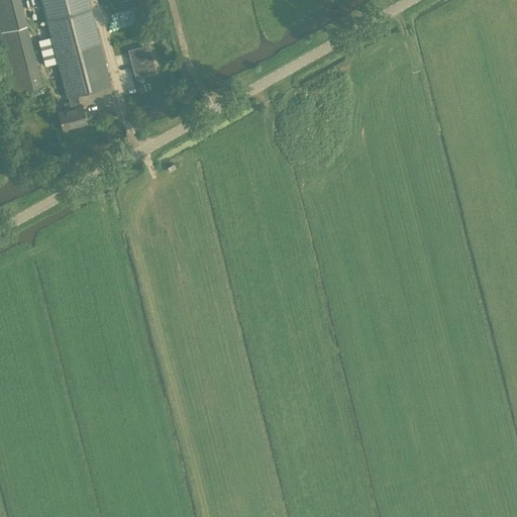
[(67,97),(69,96),(78,94),(111,85),(91,8),(89,0),(40,0),(46,19),(67,97)]
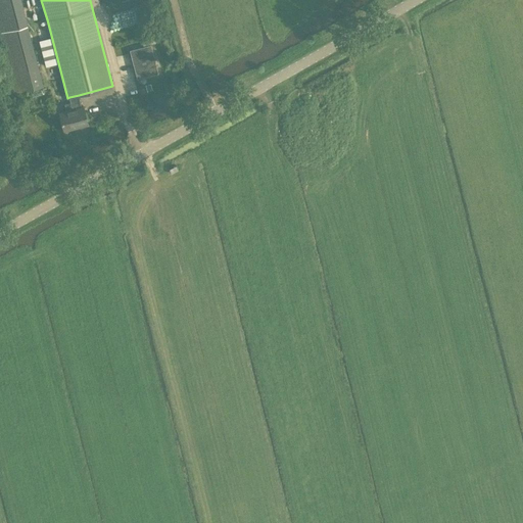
[(28,25),(0,31),(0,38),(12,85),(14,93),(44,86),(28,25)]
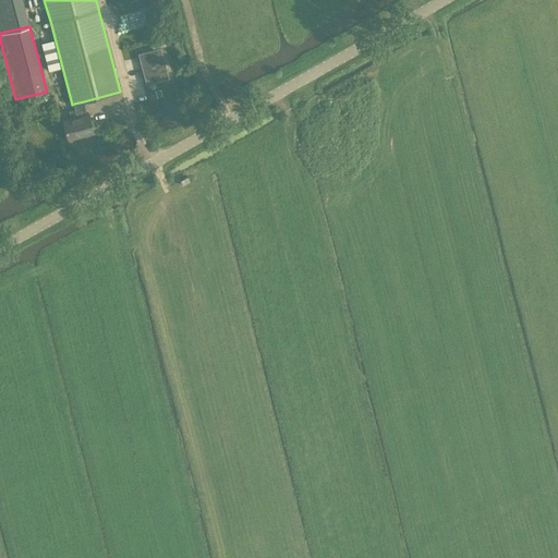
[(55,39),(40,43),(48,76),(63,73),(55,39)]
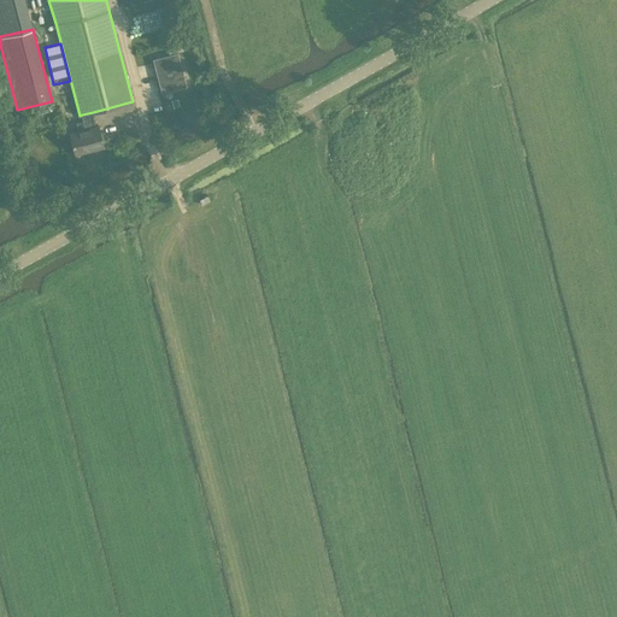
[(178,52),(153,59),(162,92),(187,86),(178,52)]
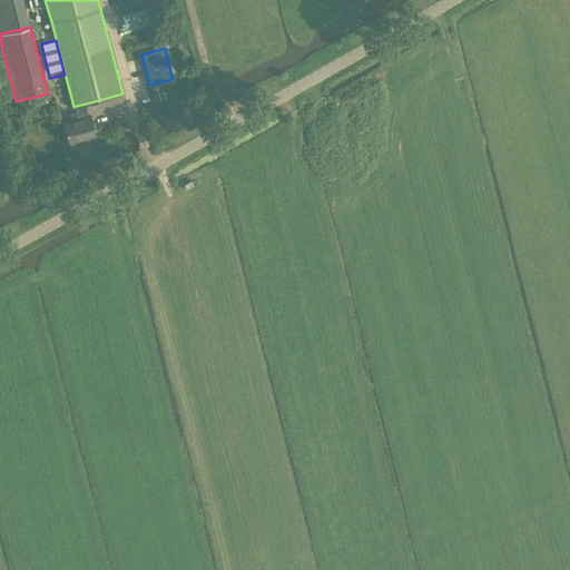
[(86,104),(76,106),(78,111),(71,114),(72,121),(66,123),(70,141),(96,135),(91,116),(89,117),(86,104)]
